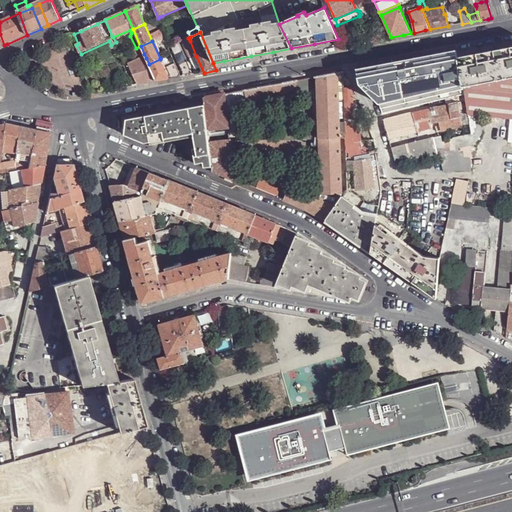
[(196,56),(190,41),(186,43),(192,57),(196,56)]
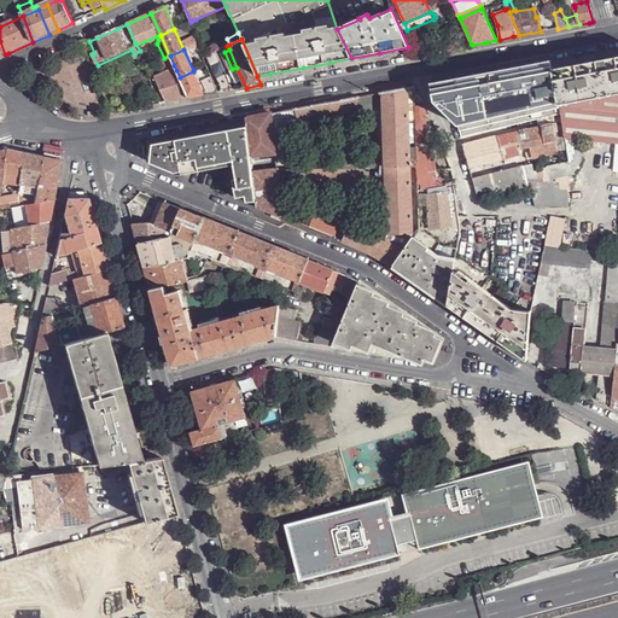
[(167,68),(167,69),(170,66),(174,65),(170,56),(169,56),(164,58),(162,58),(164,63),(167,68)]
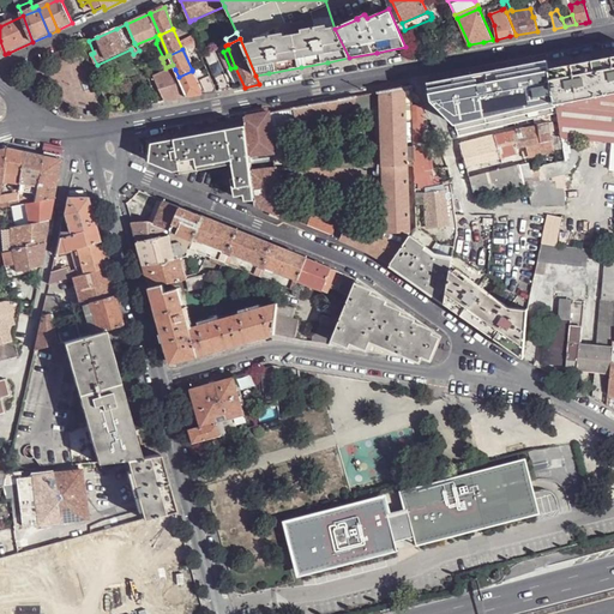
[(613,56),(548,68),(552,89),(555,104),(555,103),(613,91),(613,56)]
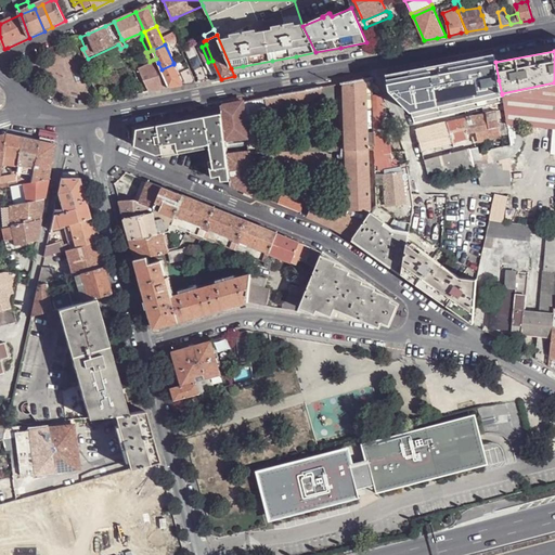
[(415,124),(504,102),(502,93),(502,94),(499,80),(495,62),(494,54),(388,75),(391,91),(411,112),(415,124)]
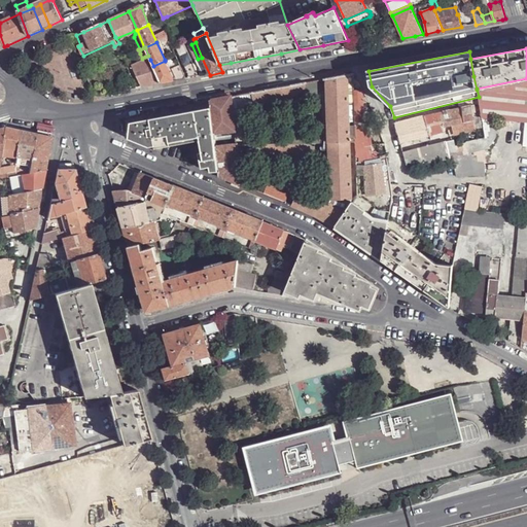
[(142,59),(142,58),(133,61),(134,66),(147,61),(145,57),(142,59)]
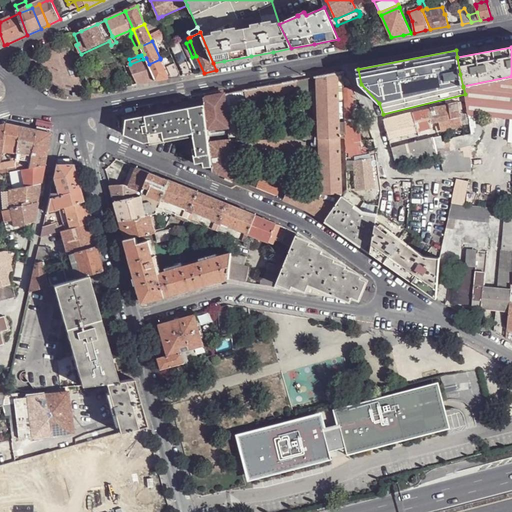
[(129,65),(138,85),(148,83),(157,82),(149,64),(146,58),(143,59),(130,64),(129,65)]
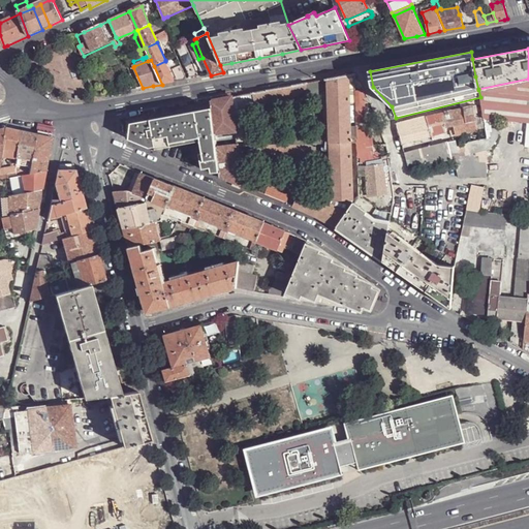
[(154,66),(162,85),(175,82),(165,61),(154,66)]
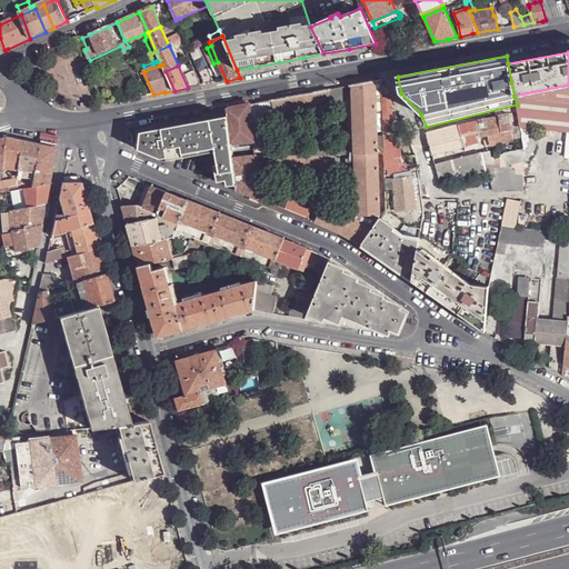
[(208,70),(199,73),(205,86),(213,83),(208,70)]
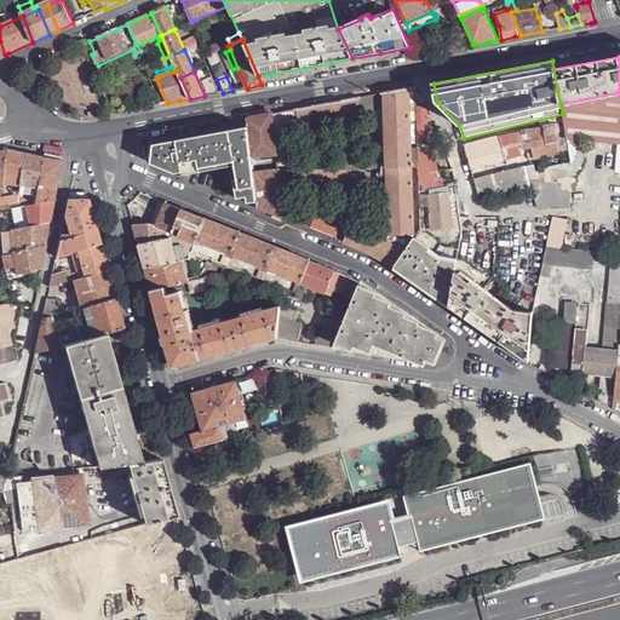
[(202,81),(208,96),(218,95),(211,78),(202,81)]
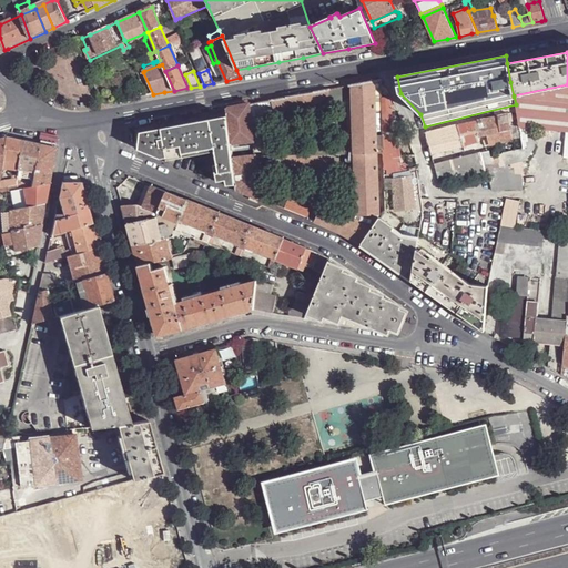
[(377,152),(375,80),(353,85),(353,95),(354,146),(354,153),(377,152)]
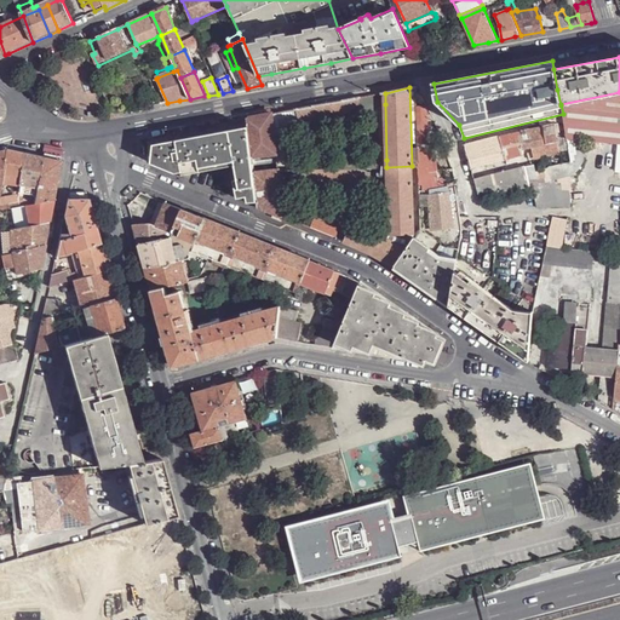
[(563,114),(567,137),(573,138),(580,139),(619,144),(619,92),(561,104),(563,114)]
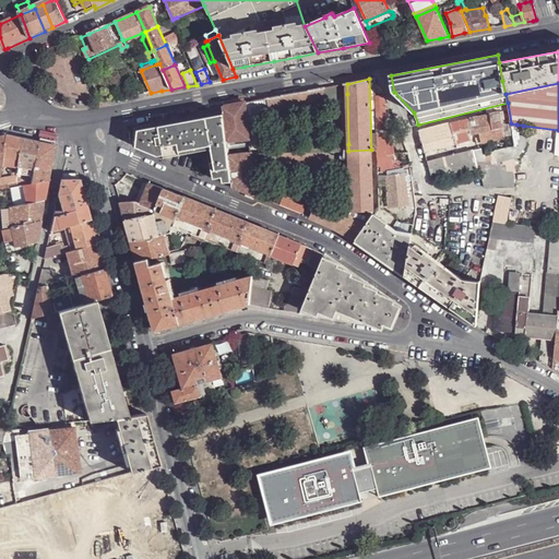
[(300,93),(302,106),(342,99),(346,94),(347,94),(347,84),(300,93)]
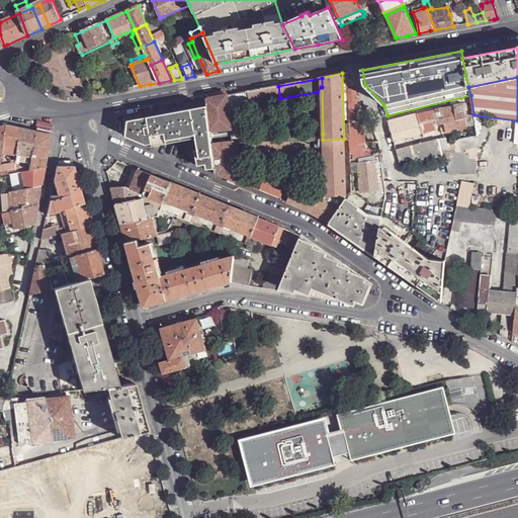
[(278,86),(248,92),(249,99),(250,104),(280,98),(278,86)]
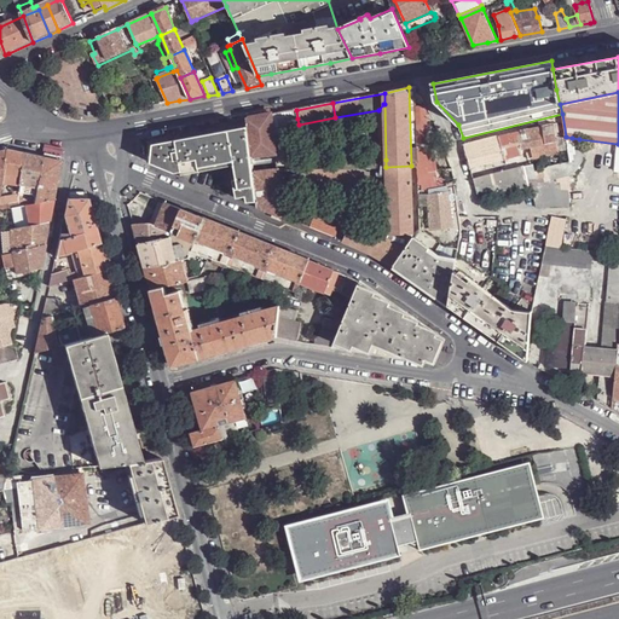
[(272,114),(273,123),(278,122),(298,119),(296,110),(272,114)]
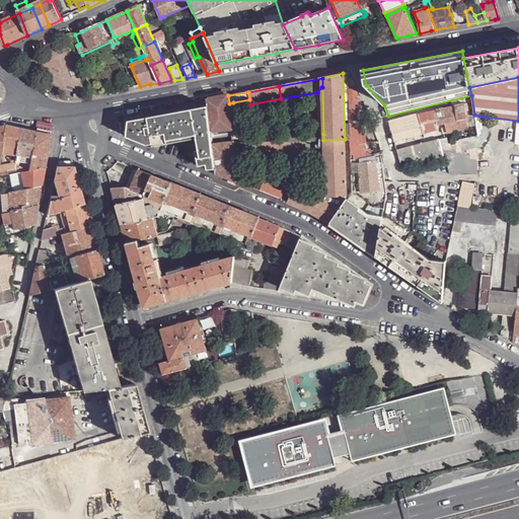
[(209,106),(212,132),(232,130),(231,122),(229,103),(228,95),(208,99),(209,106)]
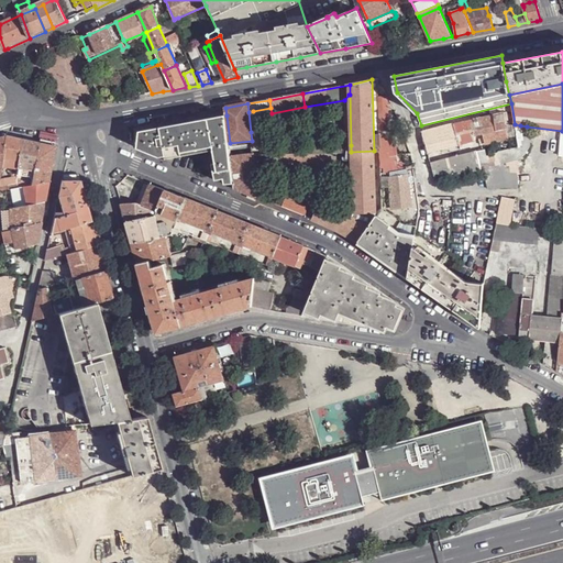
[(422,132),(428,153),(460,145),(475,141),(475,136),(483,134),(485,144),(509,139),(504,112),(422,132)]
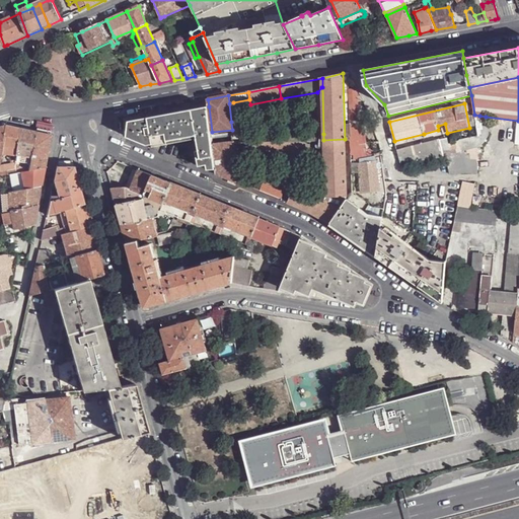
[(129,123),(127,138),(147,146),(153,145),(154,147),(198,139),(200,150),(197,151),(200,167),(207,166),(208,170),(216,170),(213,145),(212,132),(209,106),(166,115),(129,123)]
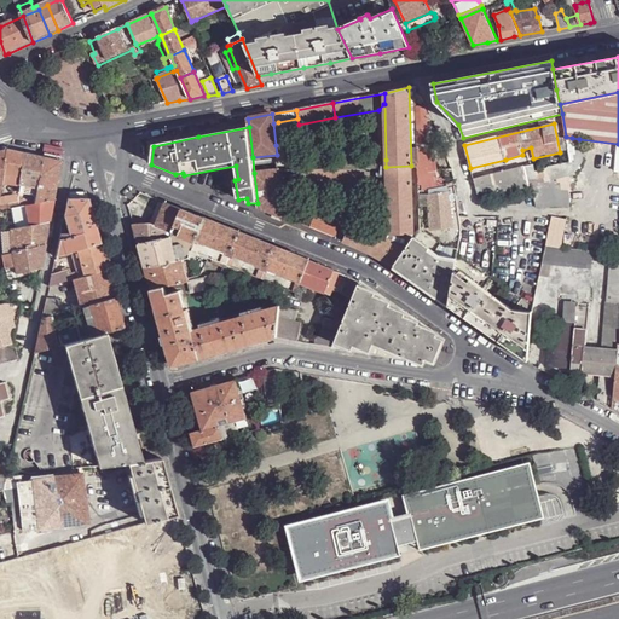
[(549,168),(551,180),(571,175),(573,175),(582,161),(579,139),(572,138),(567,139),(571,162),(549,168)]
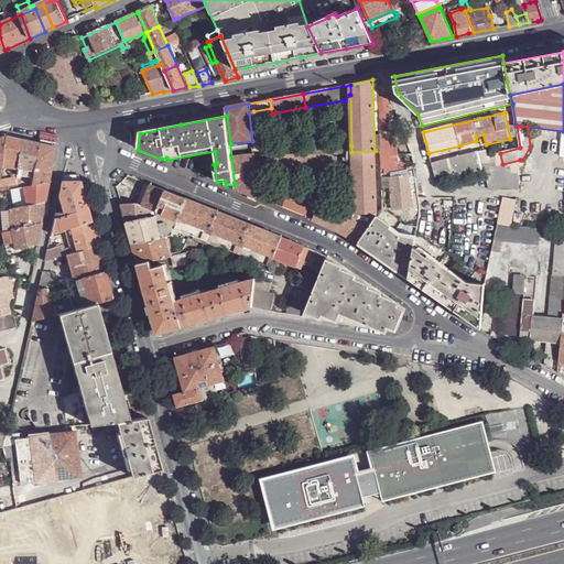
[(386,141),(381,141),(381,148),(394,148),(393,132),(388,132),(386,132),(386,140),(386,141)]
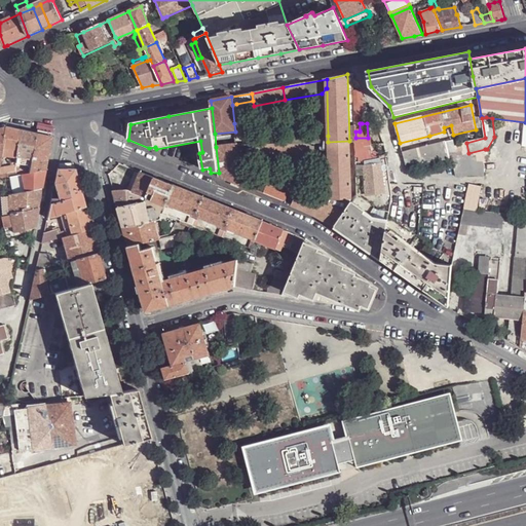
[(21,130),(5,126),(2,147),(5,148),(17,150),(21,130)]
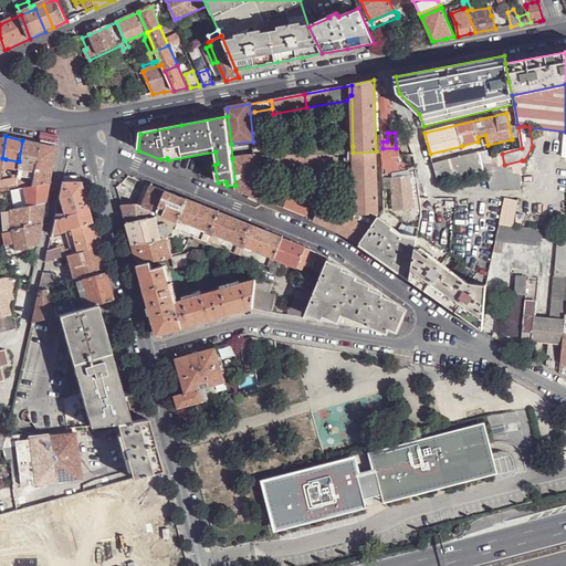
[(311,140),(311,148),(341,147),(339,139),(311,140)]
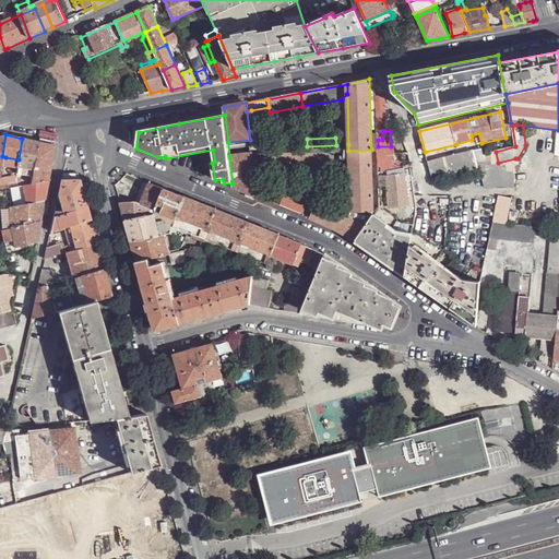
[(38,142),(22,139),(19,159),(18,167),(16,170),(16,171),(16,177),(16,182),(8,183),(9,187),(16,186),(32,183),(34,175),(34,169),(38,142)]
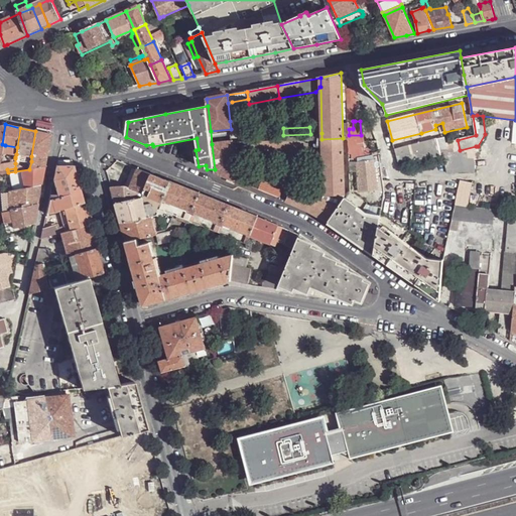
[(49,134),(35,131),(31,156),(31,161),(29,169),(44,166),(51,134),(49,134)]
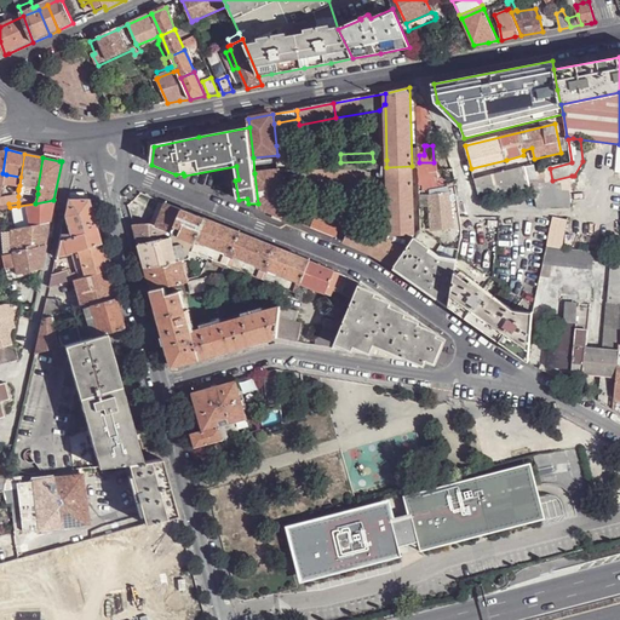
[(523,168),(528,187),(533,184),(552,181),(550,168),(540,170),(539,165),(523,168)]
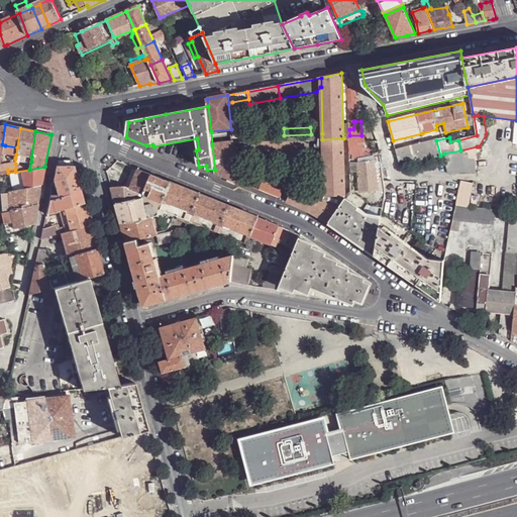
[(343,138),(322,139),(324,196),(323,199),(317,196),(294,186),(292,190),(287,202),(328,223),(329,222),(345,200),(343,138)]
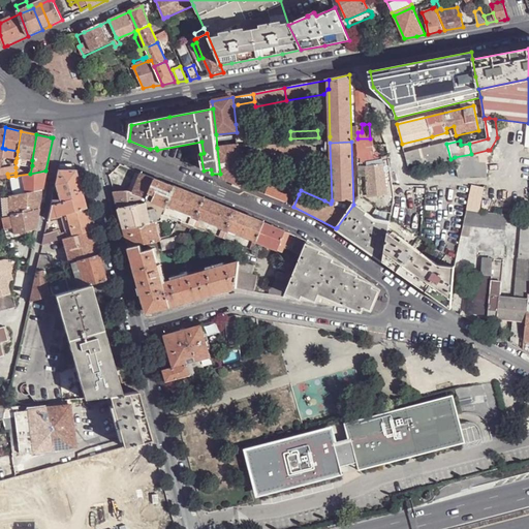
[(372,154),(372,160),(379,159),(379,157),(376,157),(373,143),(358,146),(359,154),(372,154)]
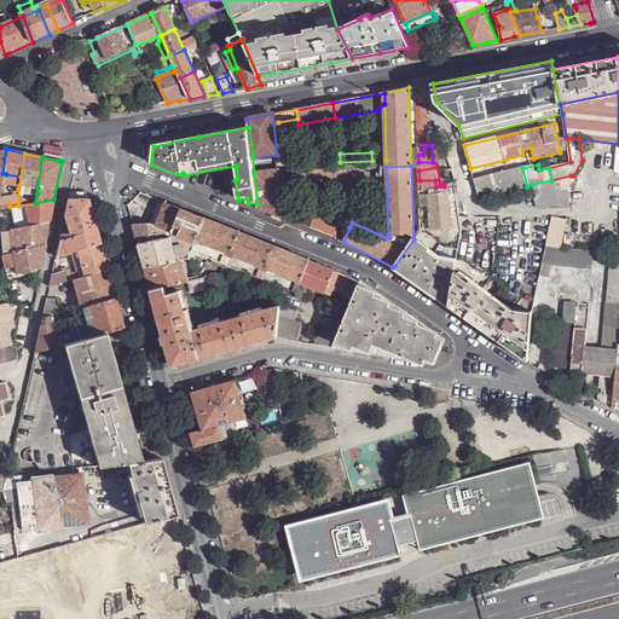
[(328,169),(328,185),(365,183),(365,174),(365,168),(340,169),(328,169)]
